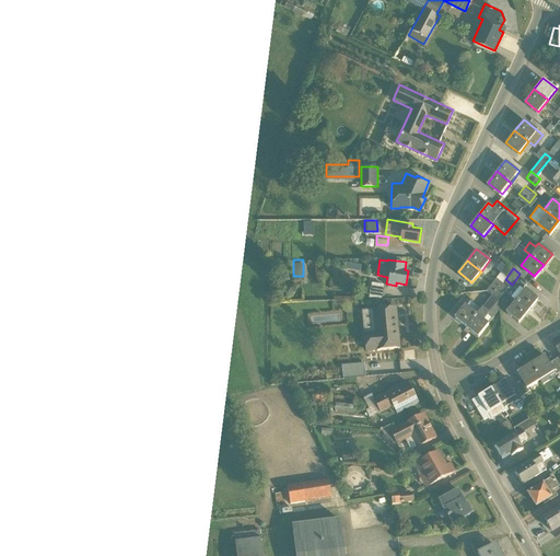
[(383,282),(371,280),(369,296),(381,296),(383,282)]
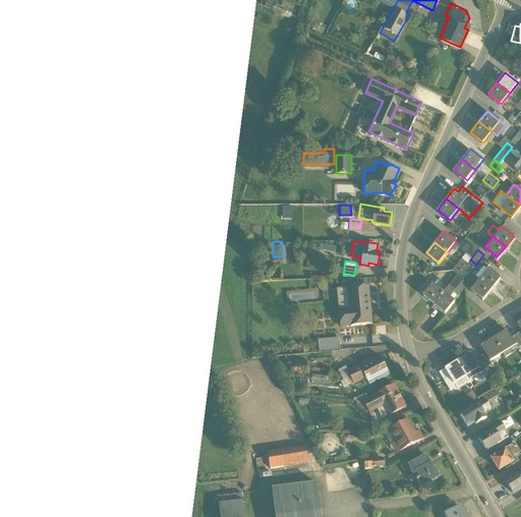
[(490,286),(500,276),(486,266),(477,276),(490,286)]
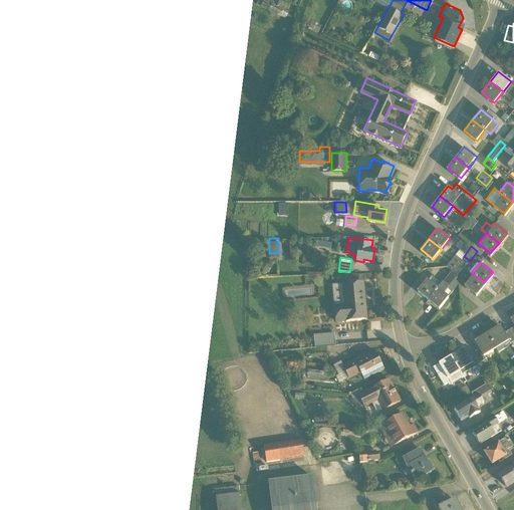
[(441,281),(431,273),(426,279),(424,277),(429,271),(424,267),(411,283),(429,297),(441,281)]
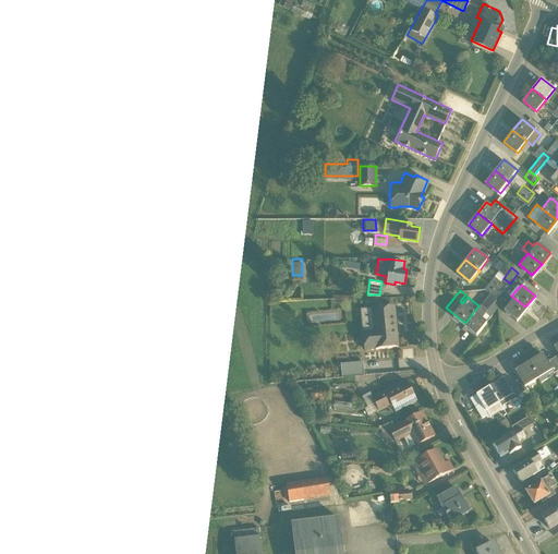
[(517,318),(525,306),(511,296),(502,308),(517,318)]
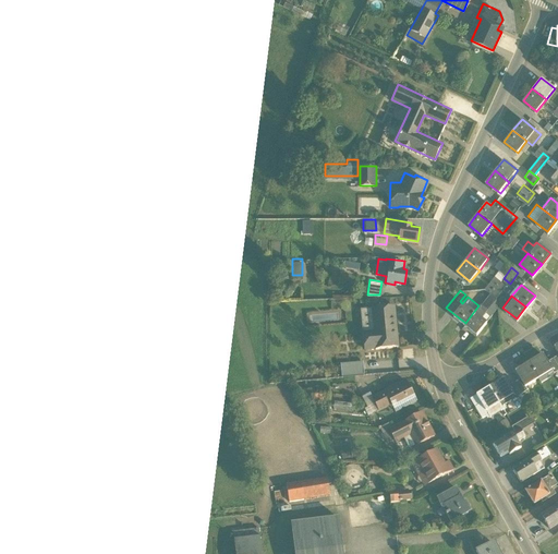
[(395,301),(371,302),(373,328),(366,328),(366,345),(396,345),(395,301)]
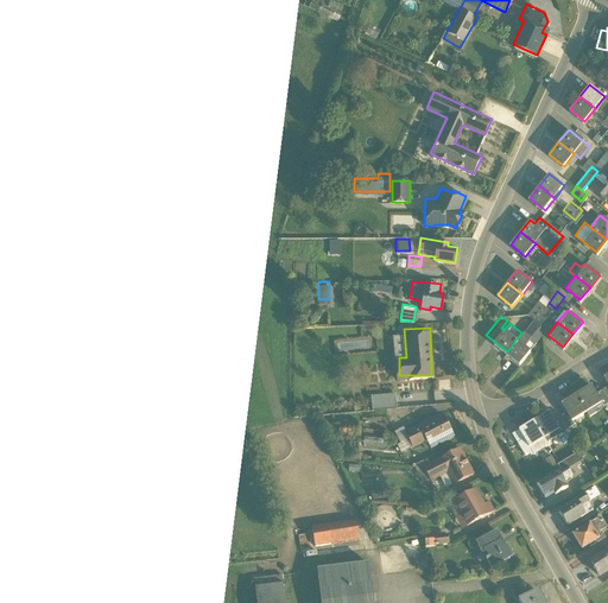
[(529,337),(521,332),(507,351),(519,361),(530,349),(524,344),(529,337)]
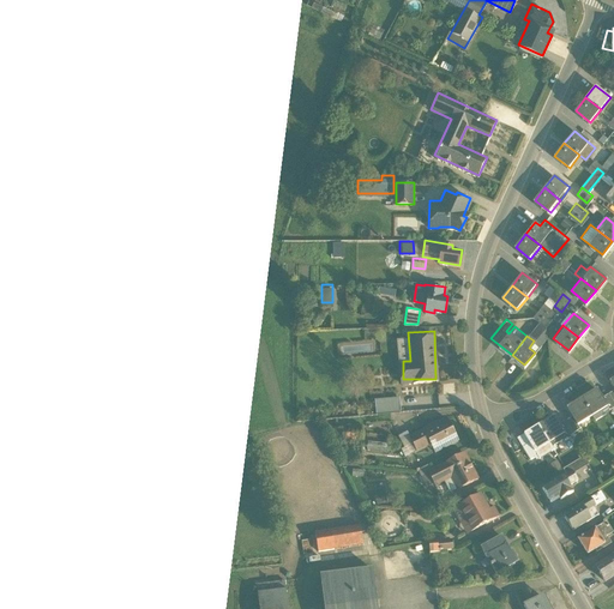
[(594,417),(613,404),(613,402),(608,391),(602,395),(597,387),(582,397),(591,415),(594,417)]
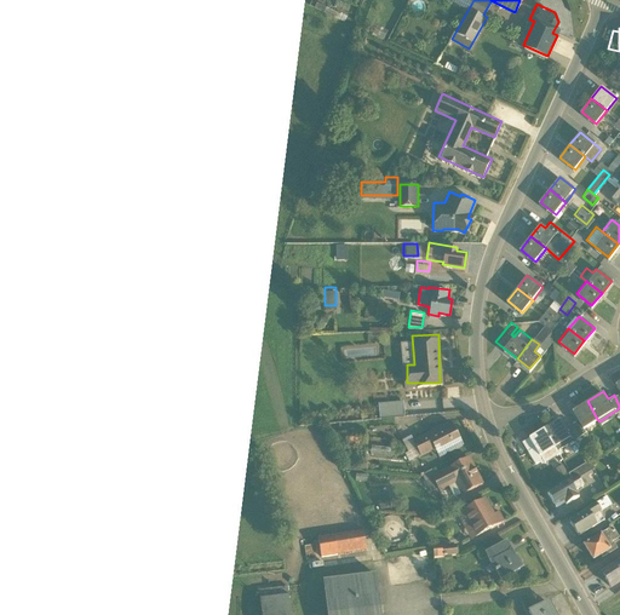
[(373,402),(374,415),(403,412),(402,400),(373,402)]
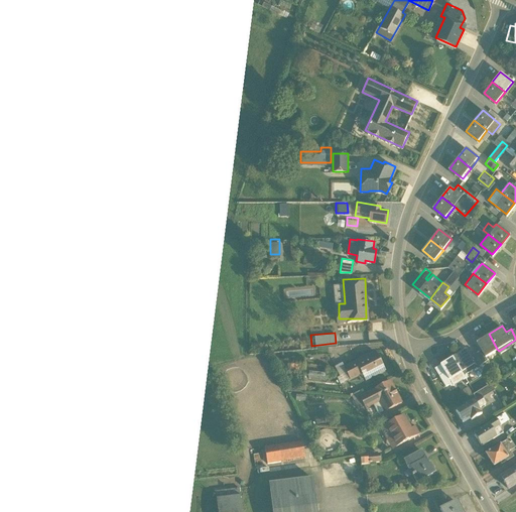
[(486,356),(497,349),(489,334),(476,341),(480,348),(475,351),(482,361),(487,358),(486,356)]
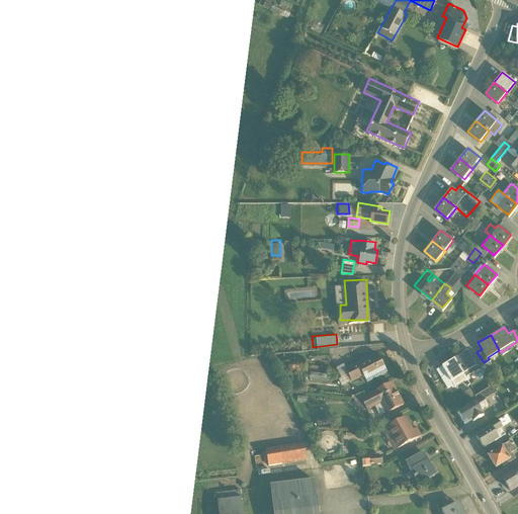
[(483,374),(488,371),(484,362),(477,352),(471,356),(467,349),(454,357),(464,374),(478,366),(483,374)]
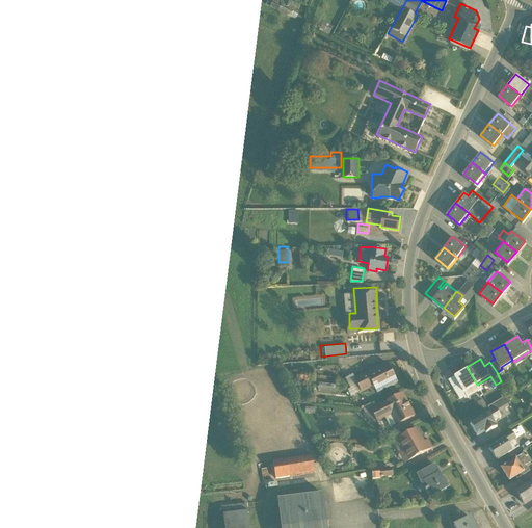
[(396,381),(386,361),(355,375),(353,371),(345,375),(353,393),(373,384),(377,391),(396,381)]
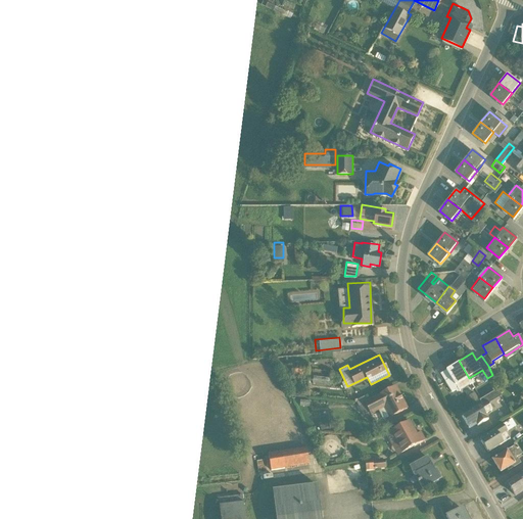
[(307,360),(286,362),(287,374),(310,372),(307,360)]
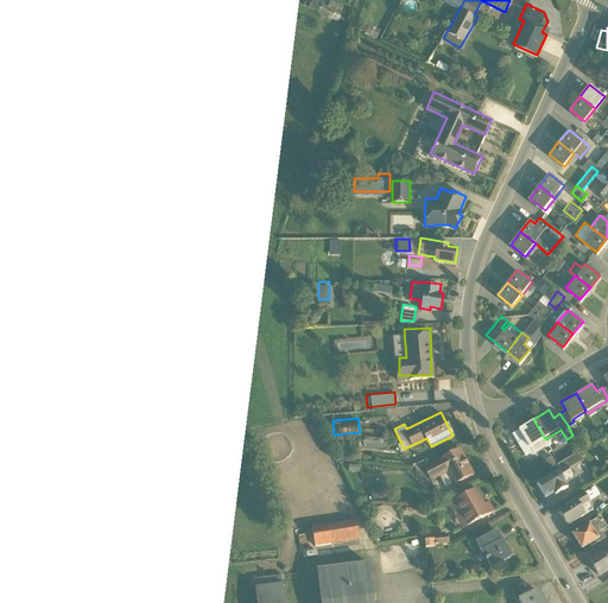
[(548,443),(545,439),(533,419),(519,429),(524,437),(518,440),(525,452),(531,449),(532,451),(548,443)]
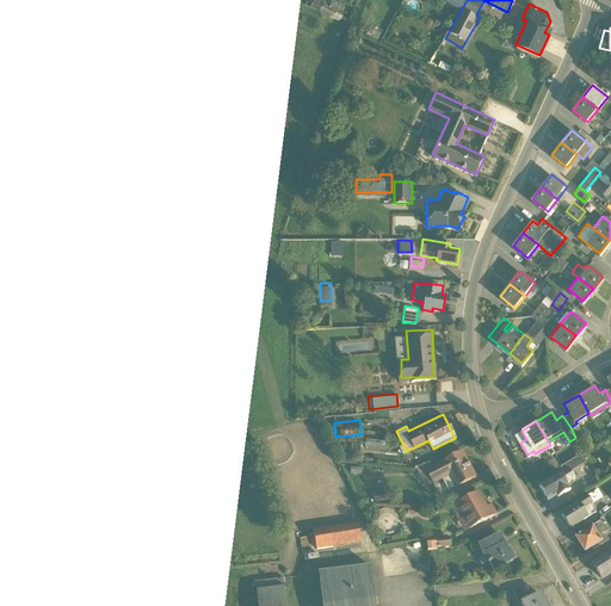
[(387,439),(365,437),(365,444),(386,446),(387,439)]
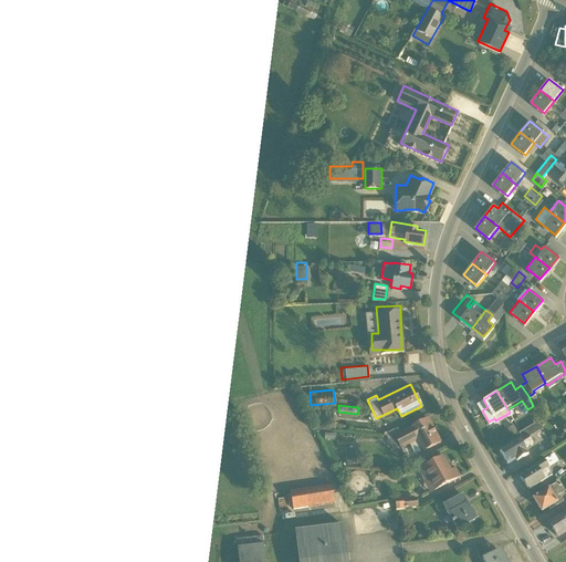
[(440,439),(428,416),(397,432),(395,426),(386,430),(394,447),(400,444),(401,446),(416,439),(420,449),(440,439)]
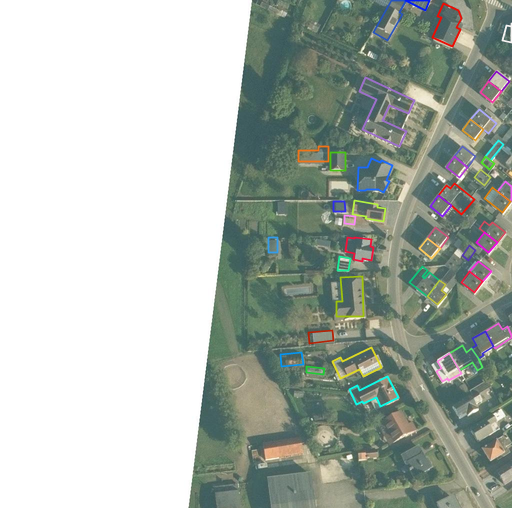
[(459,417),(466,412),(467,414),(478,408),(474,402),(481,398),(478,392),(490,385),(486,378),(469,389),(471,393),(452,405),(459,417)]
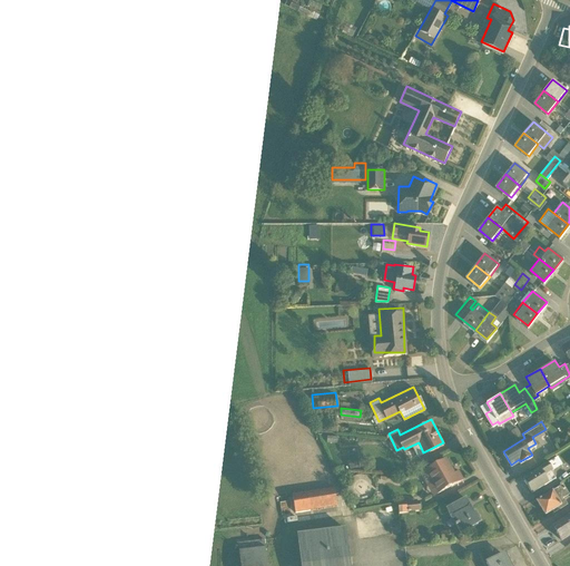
[(521,432),(517,426),(510,429),(514,436),(521,432)]
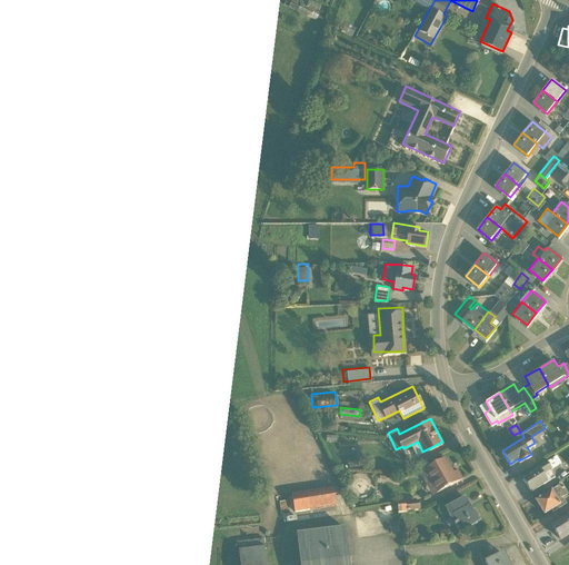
[(352,444),(345,443),(343,453),(351,453),(352,444)]
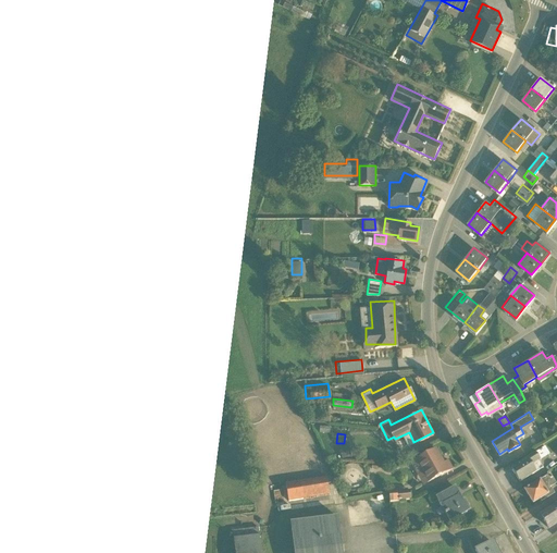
[(548,450),(556,444),(556,442),(554,437),(544,443),(548,450)]
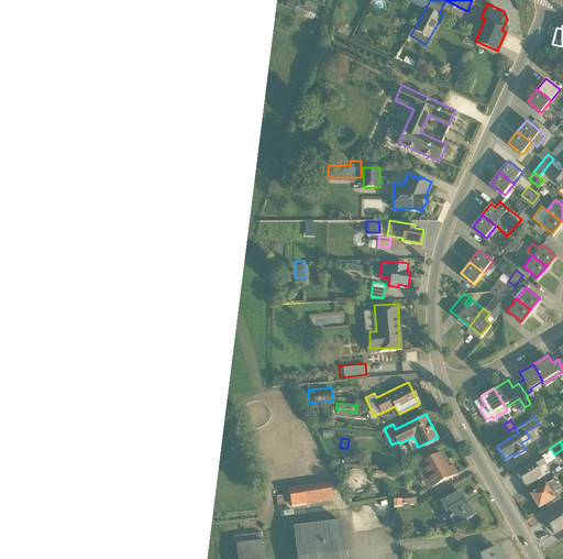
[(452,461),(448,463),(441,450),(415,466),(427,488),(457,470),(452,461)]
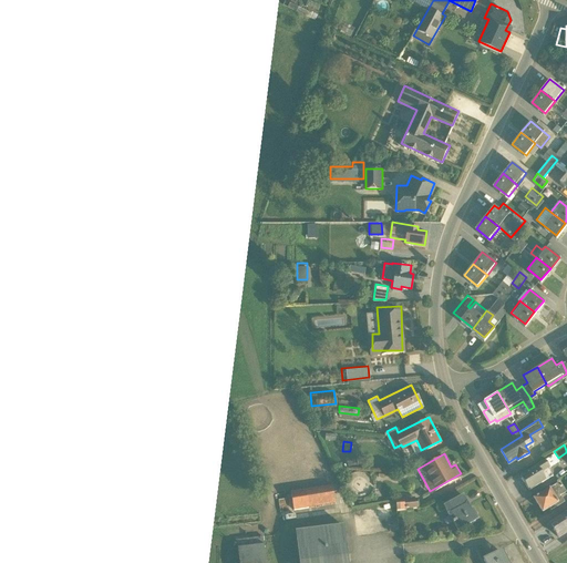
[(528,471),(522,476),(529,488),(552,473),(547,466),(549,464),(545,458),(527,469),(528,471)]
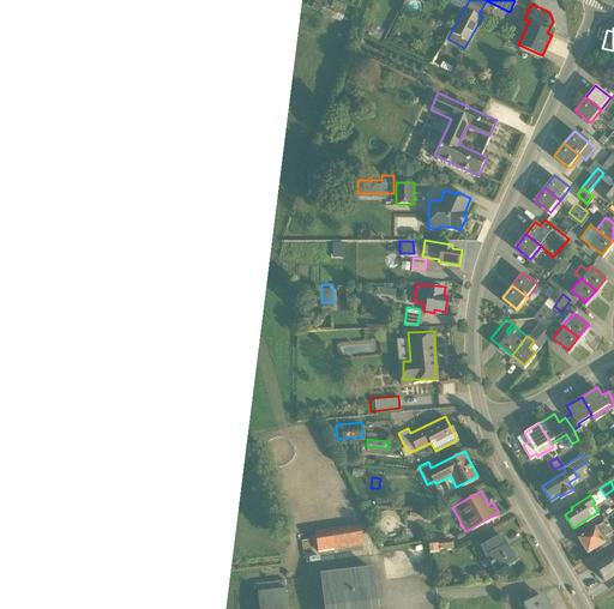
[(596,549),(611,540),(607,534),(613,530),(606,518),(593,528),(591,526),(587,530),(588,531),(578,537),(587,552),(595,547),(596,549)]
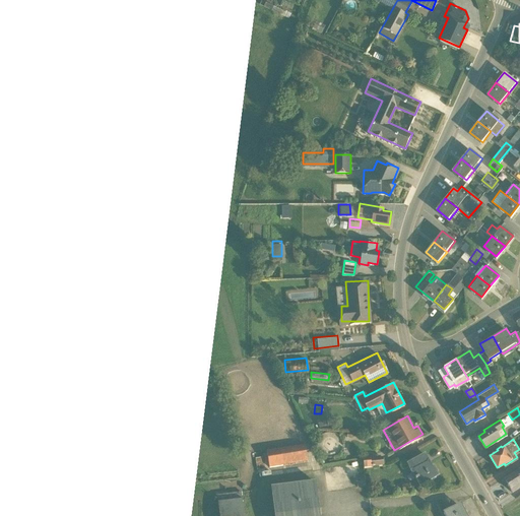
[(267,449),(269,467),(306,461),(303,443),(267,449)]
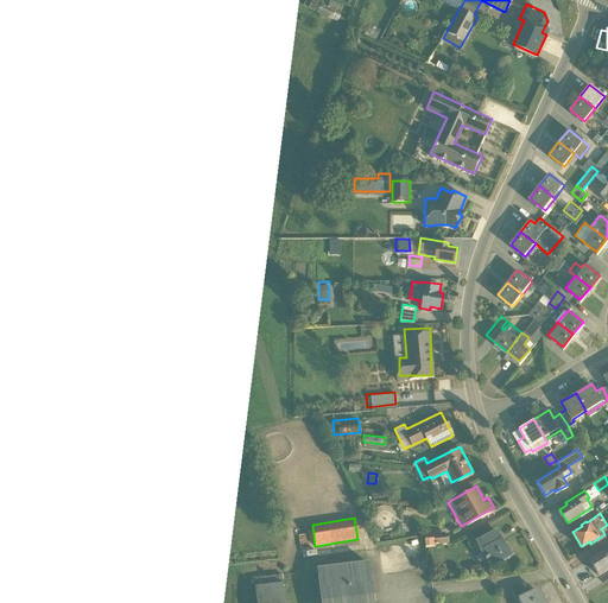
[(424,529),(425,544),(448,541),(447,531),(432,532),(432,528),(424,529)]
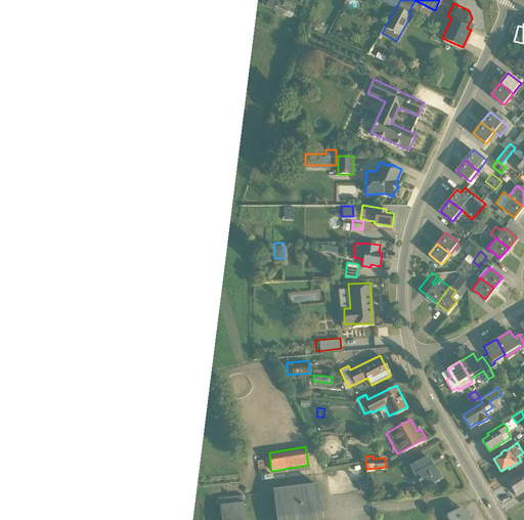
[(441,479),(429,456),(409,465),(423,488),(441,479)]
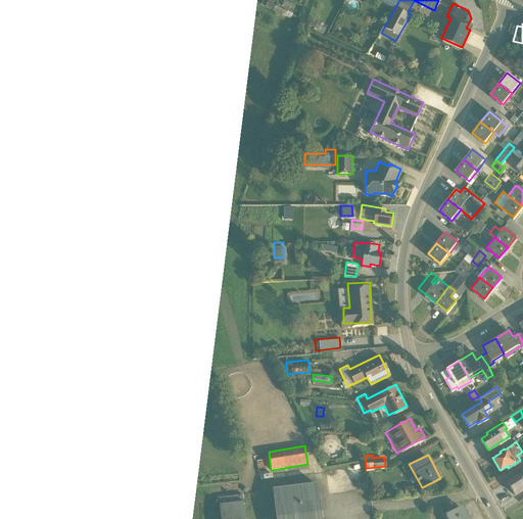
[(522,467),(520,469),(521,471),(509,480),(512,484),(510,485),(515,492),(522,486),(522,467)]
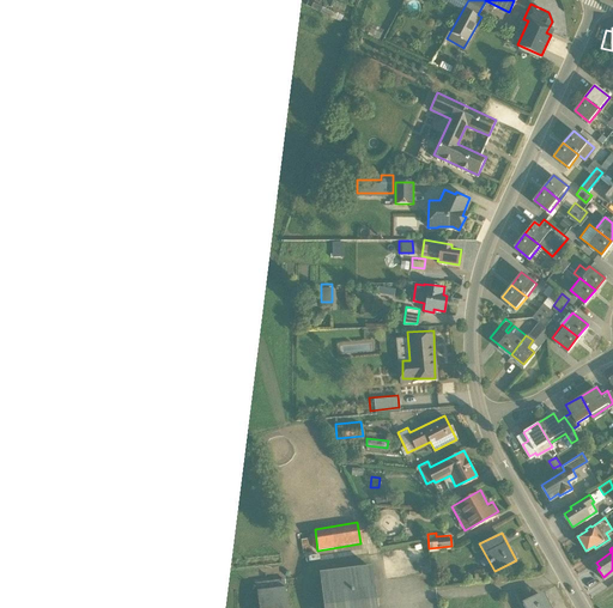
[(429,555),(419,557),(420,571),(430,570),(429,555)]
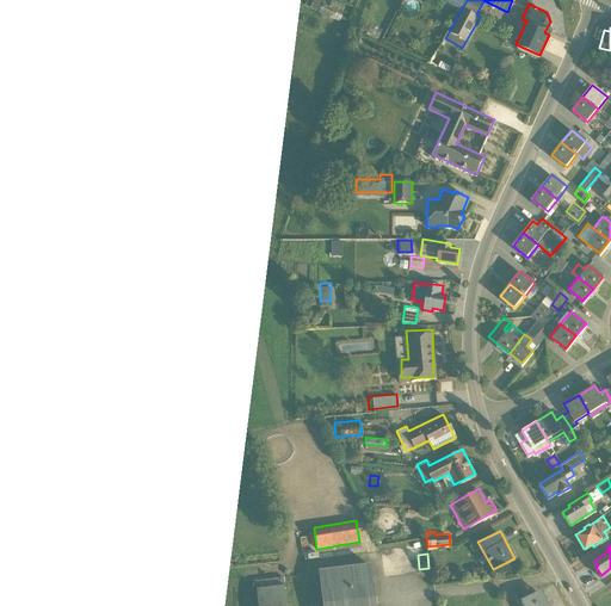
[(376,605),(372,564),(320,570),(323,605),(376,605)]
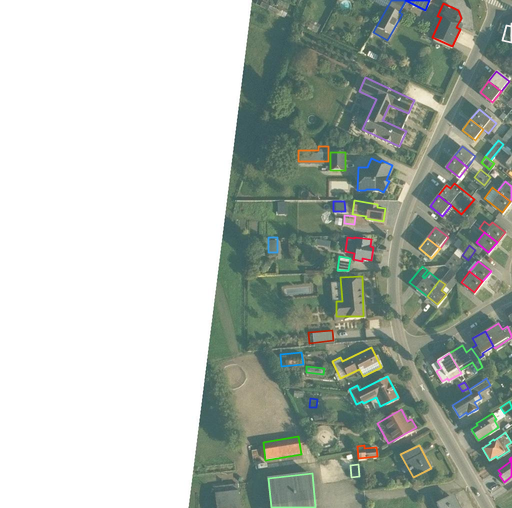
[(241,507),(238,482),(214,484),(216,507),(241,507)]
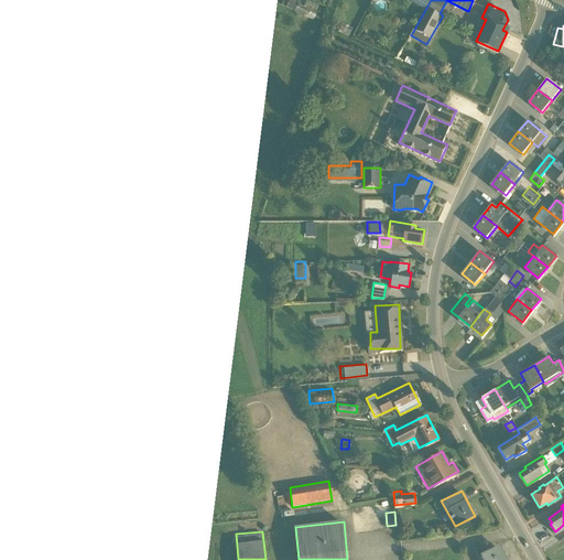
[(506,559),(498,545),(480,553),(483,559),(506,559)]
